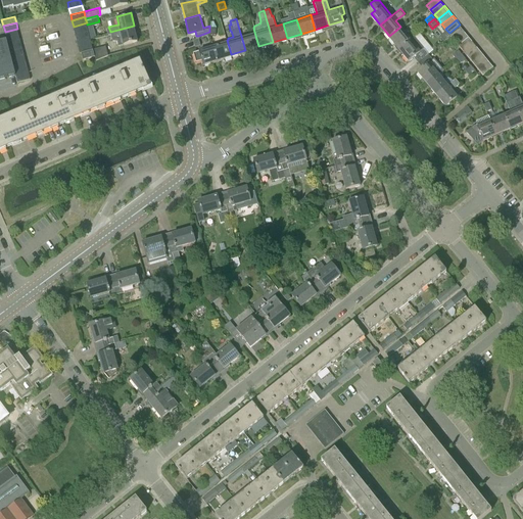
[(87,25),(87,22),(74,27),(75,32),(88,29),(87,25)]
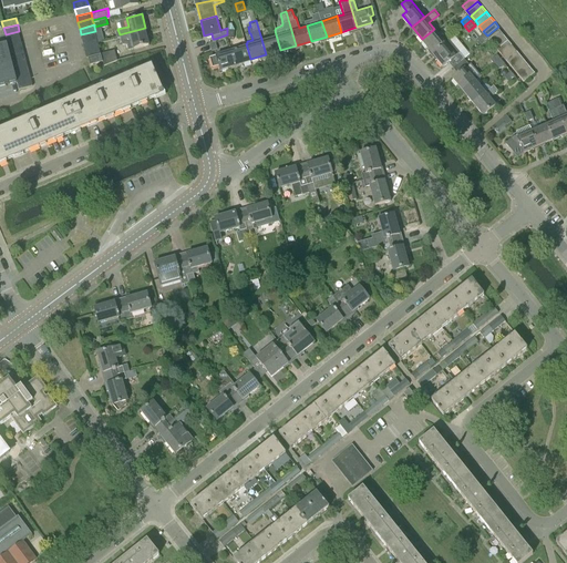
[(503,32),(498,27),(487,36),(492,41),(503,32)]
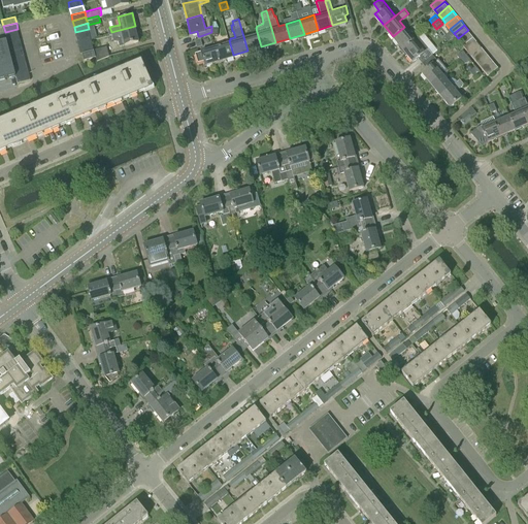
[(138,38),(135,26),(111,32),(113,39),(118,38),(119,43),(138,38)]
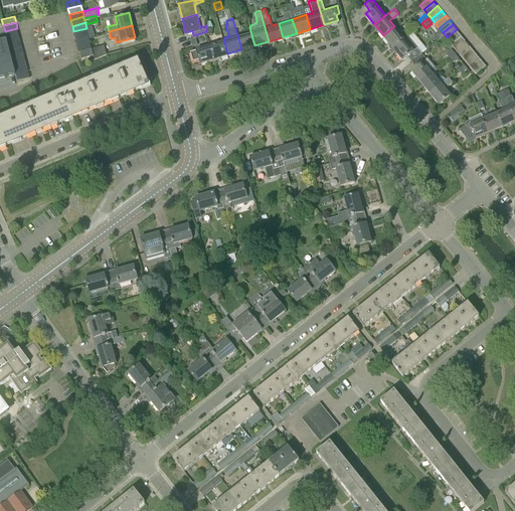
[(394,26),(383,35),(392,46),(403,37),(394,26)]
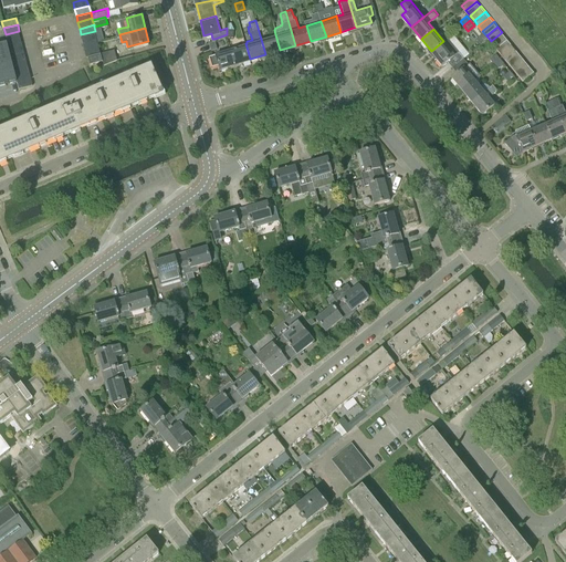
[(19,31),(6,34),(7,40),(7,41),(21,37),(19,31)]
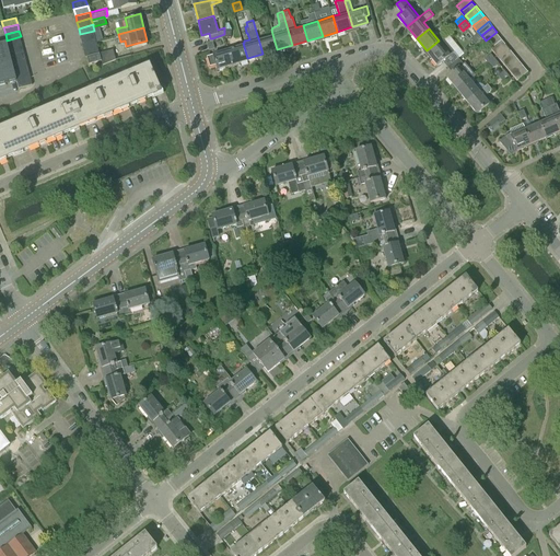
[(96,37),(94,31),(80,34),(82,41),(96,37)]
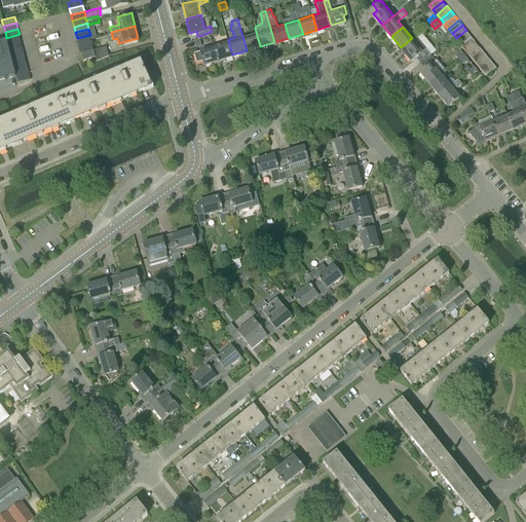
[(471,34),(466,30),(456,38),(460,43),(471,34)]
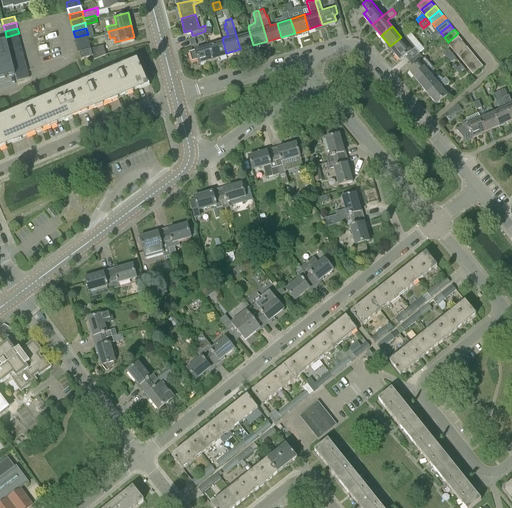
[(249,31),(236,35),(240,49),(253,45),(249,31)]
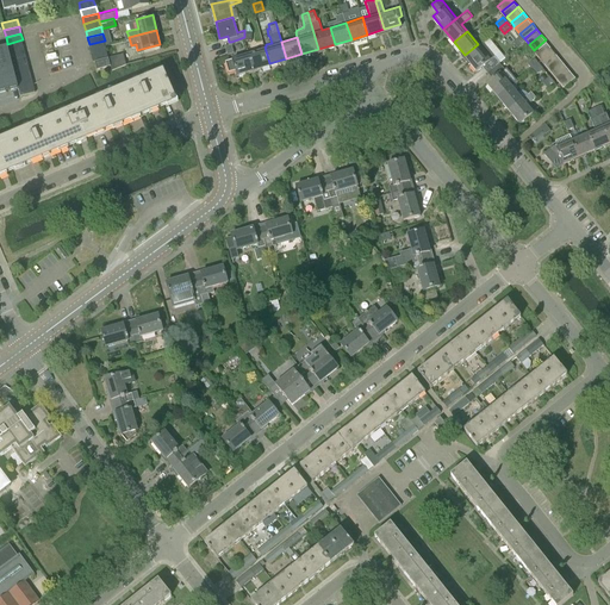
[(24,47),(23,39),(7,44),(10,50),(24,47)]
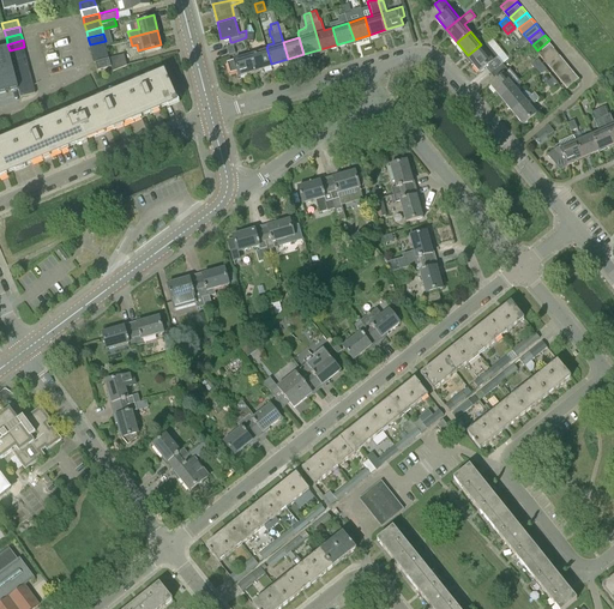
[(549,40),(537,50),(542,55),(554,46),(549,40)]
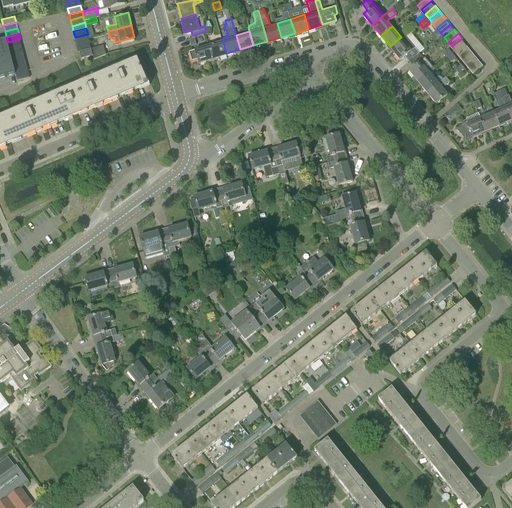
[(89,40),(88,34),(75,37),(76,43),(89,40)]
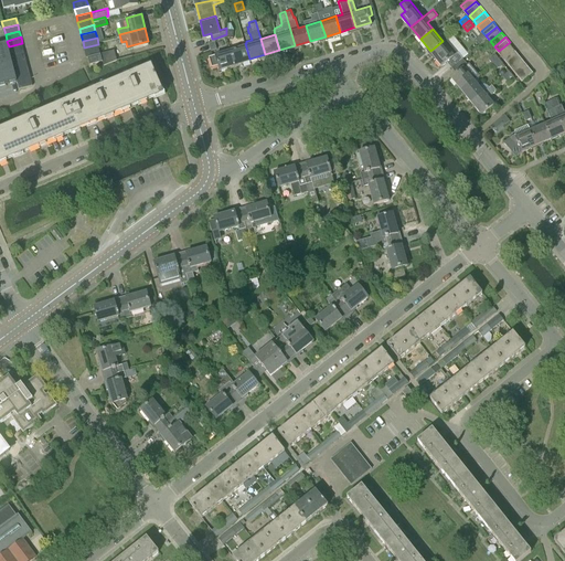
[(447,38),(443,41),(430,51),(440,63),(447,59),(451,64),(462,55),(457,50),(447,38)]
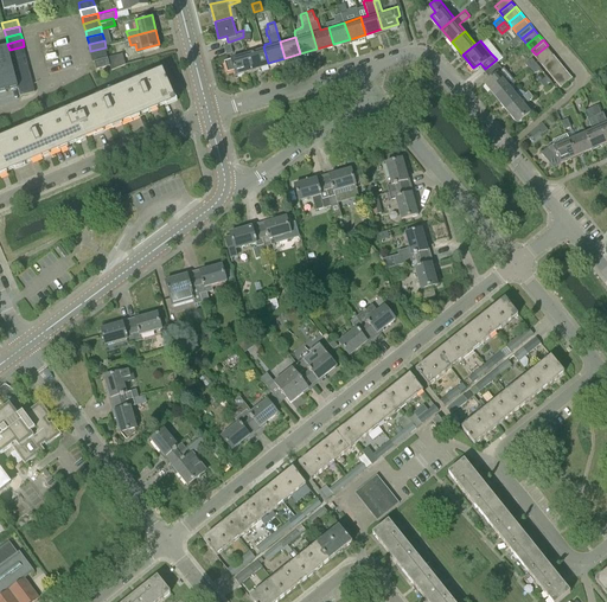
[(0,88),(18,83),(17,78),(16,71),(13,64),(11,57),(10,50),(7,44),(7,43),(0,44),(0,88)]
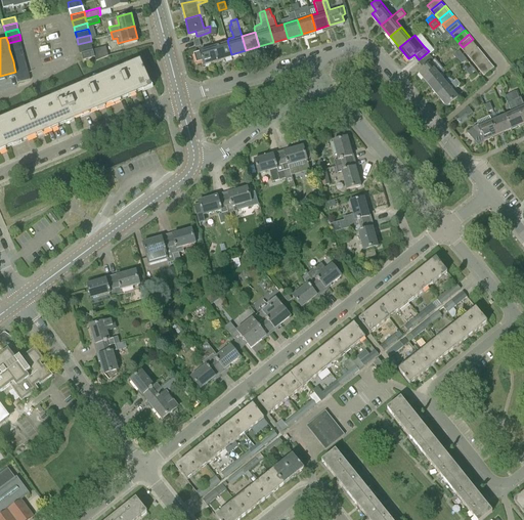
[(473,39),(463,47),(467,52),(477,44),(473,39)]
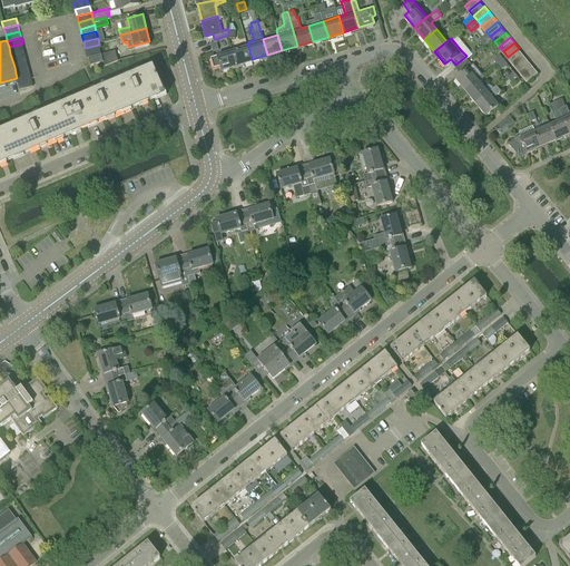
[(22,44),(9,47),(10,54),(25,50),(22,44)]
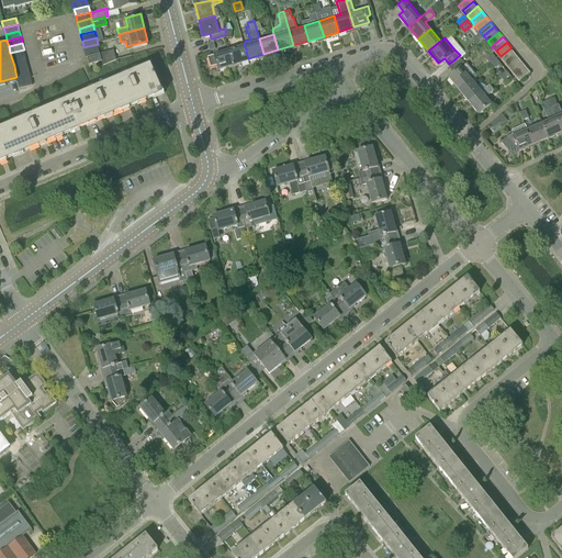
[(248,58),(244,43),(229,47),(234,63),(248,58)]
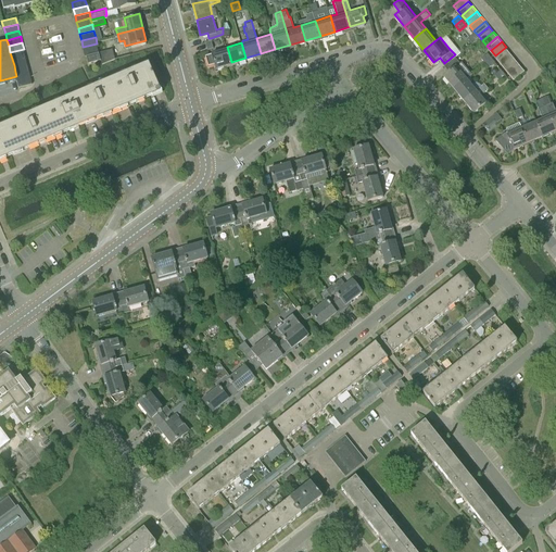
[(99,50),(97,44),(83,47),(85,53),(86,53),(99,50)]
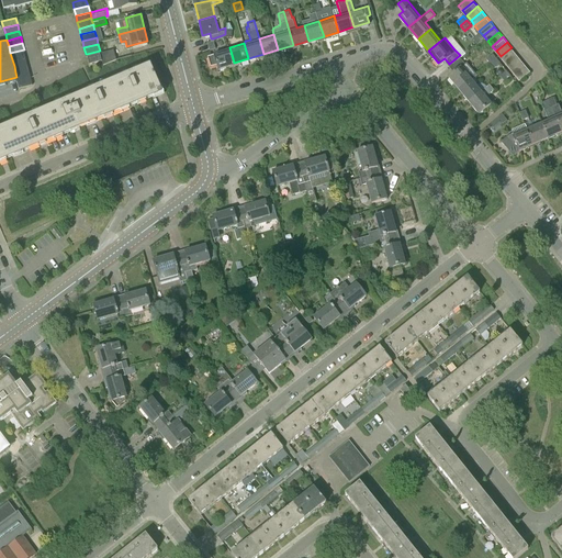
[(100,51),(102,58),(103,63),(116,57),(115,55),(113,46),(100,51)]
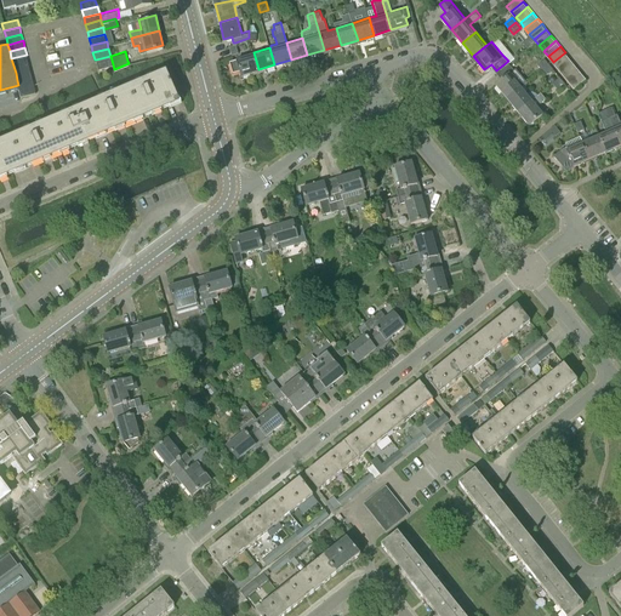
[(258,69),(254,52),(229,60),(233,70),(240,68),(241,74),(258,69)]
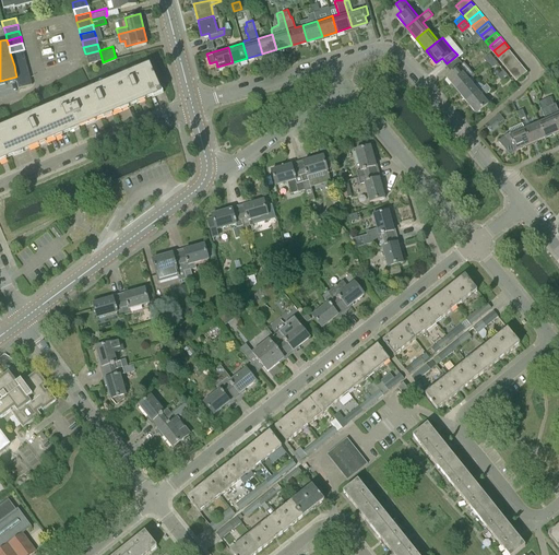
[(512,51),(509,47),(498,56),(501,60),(512,51)]
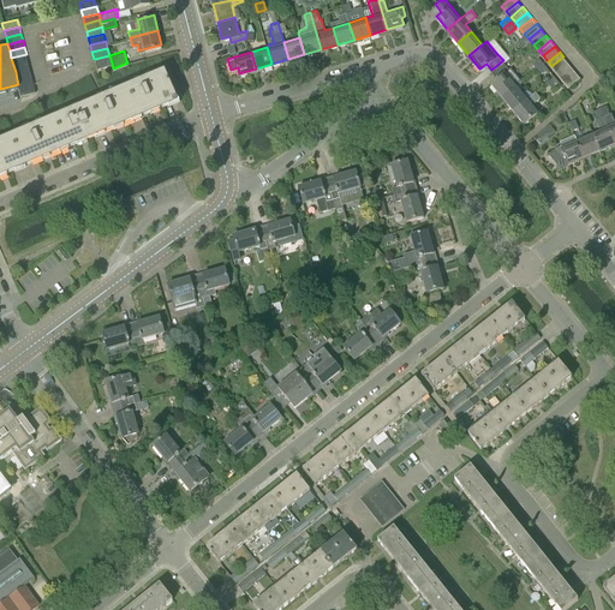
[(27,54),(11,58),(13,65),(28,61),(27,54)]
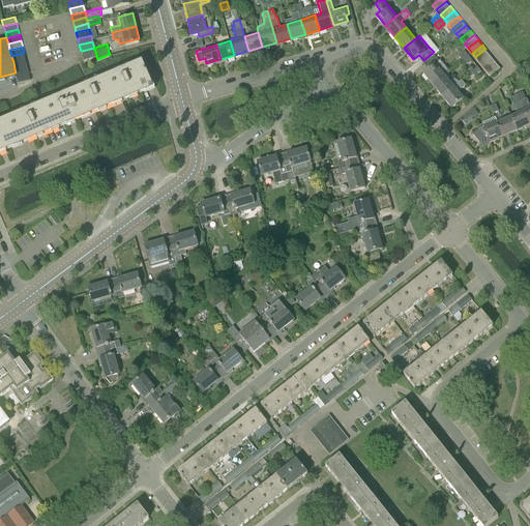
[(94,48),(82,51),(84,58),(96,55),(94,48)]
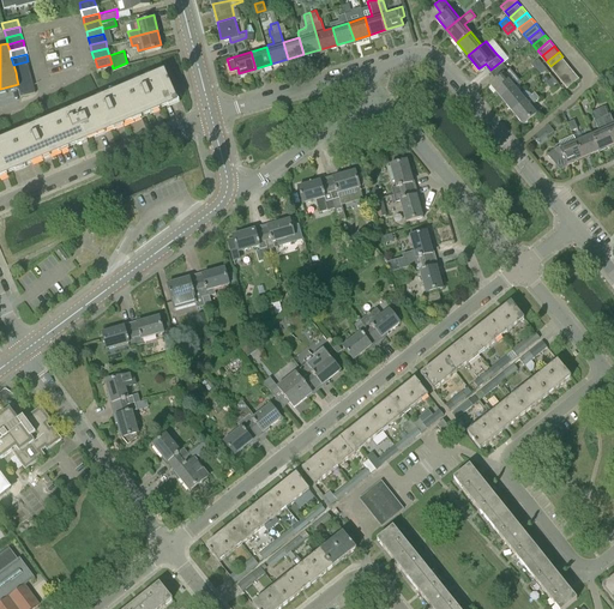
[(536,67),(542,61),(539,56),(531,62),(536,67)]
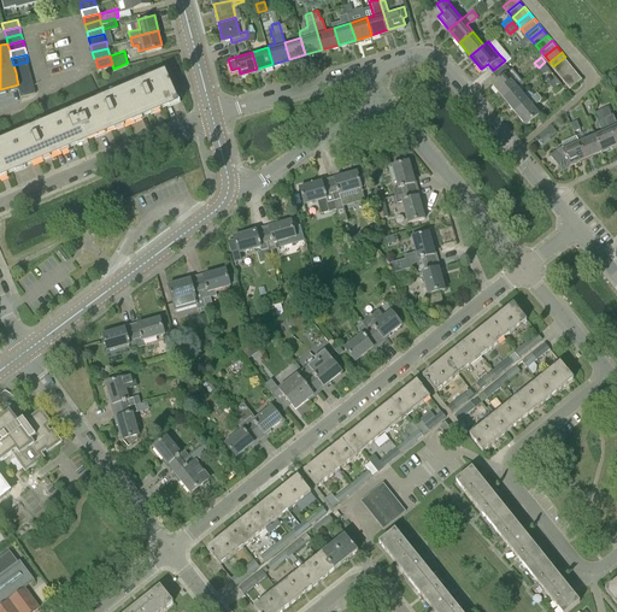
[(570,63),(565,57),(553,66),(558,72),(570,63)]
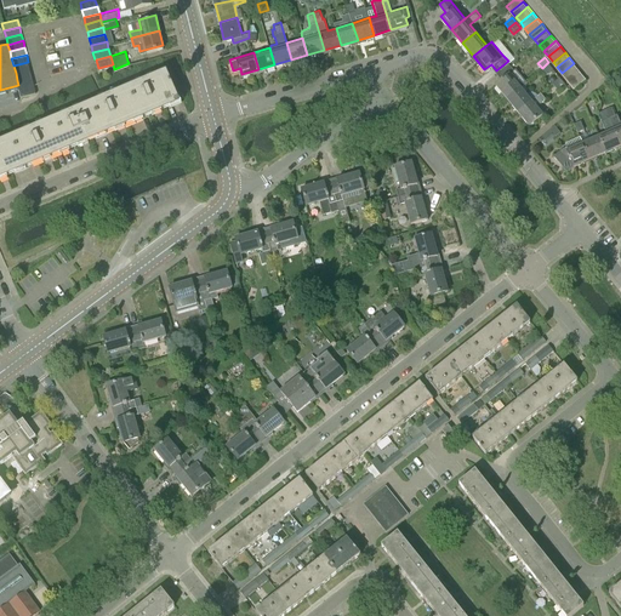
[(508,61),(496,70),(501,78),(495,83),(507,96),(520,85),(527,80),(516,66),(513,68),(508,61)]
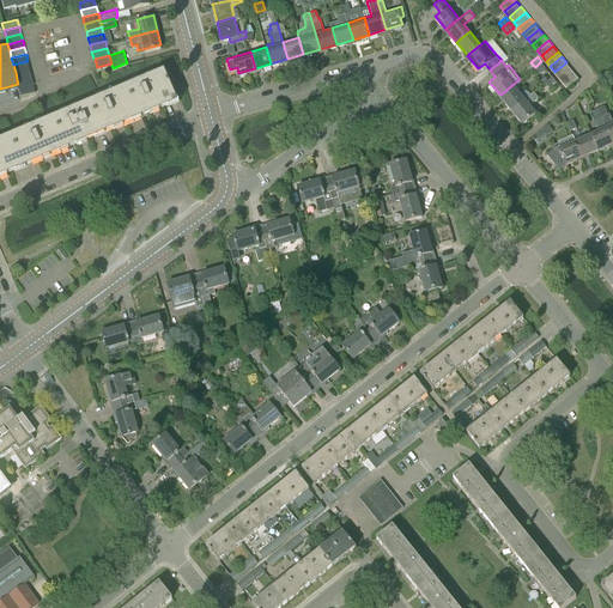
[(28,61),(13,65),(16,72),(30,68),(28,61)]
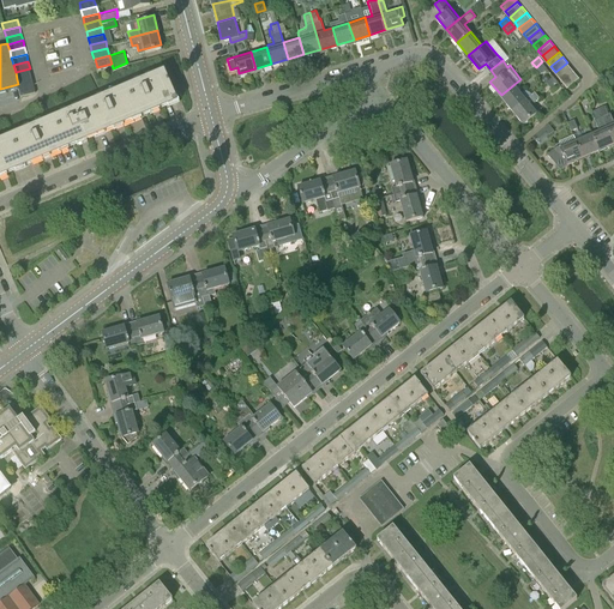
[(542,61),(536,67),(540,73),(547,67),(542,61)]
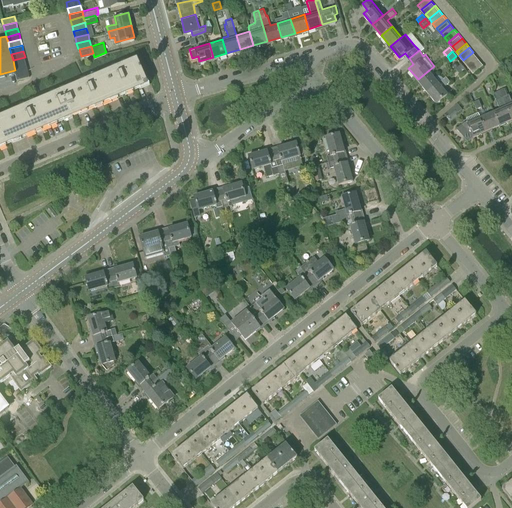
[(473,52),(463,60),(468,65),(477,57),(473,52)]
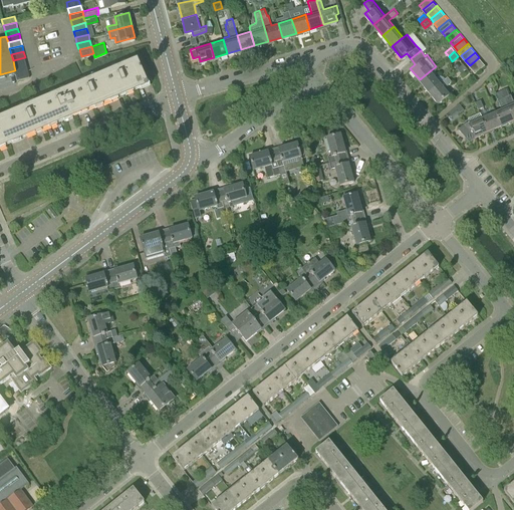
[(138,56),(104,70),(115,95),(149,81),(138,56)]
